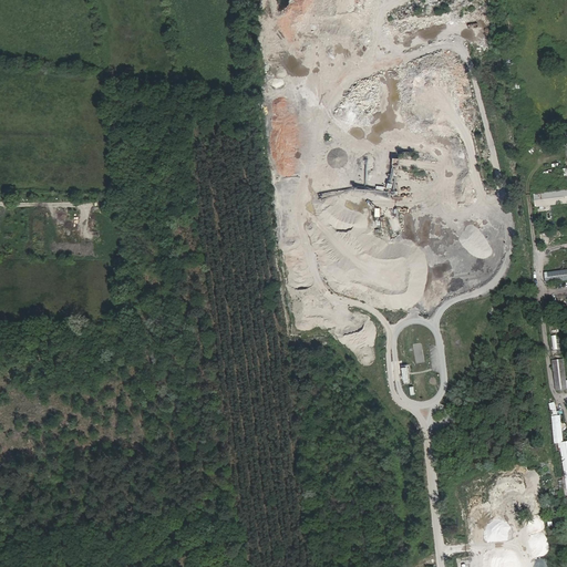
[(484,22),(475,23),(476,31),(485,30),(484,22)]
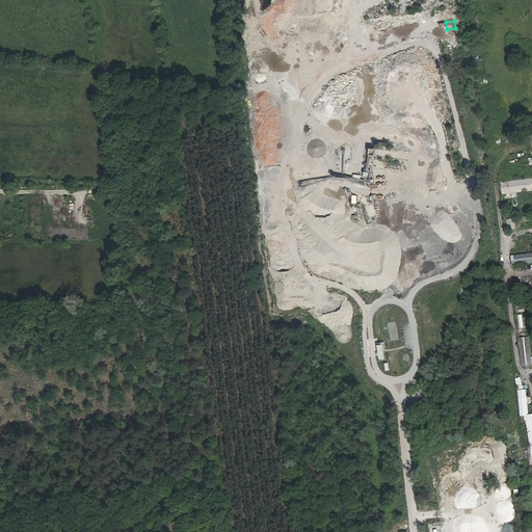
[(531,178),(502,181),(503,193),(531,190),(531,178)]
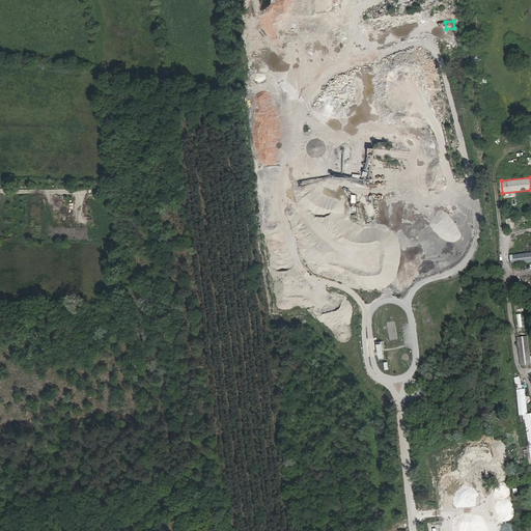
[(530,262),(530,252),(511,254),(511,264),(530,262)]
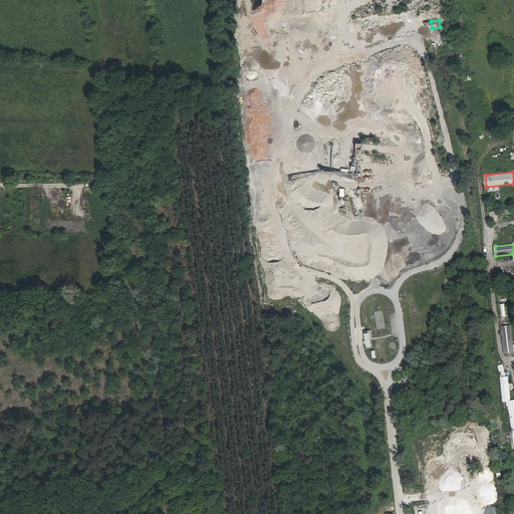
[(496,295),(504,355),(513,353),(505,294),(496,295)]
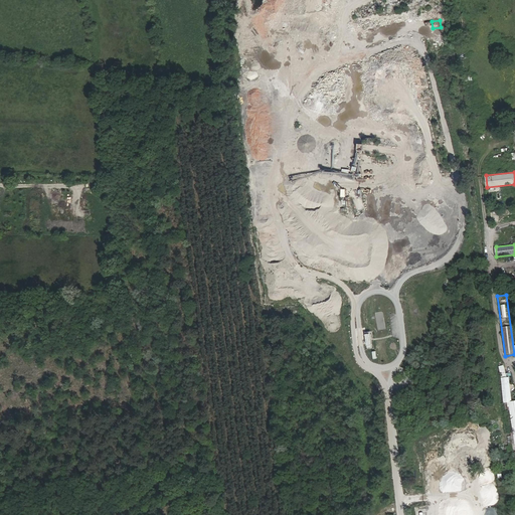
[(509,403),(514,445),(514,402),(511,403),(508,380),(501,380),(505,404),(509,403)]
